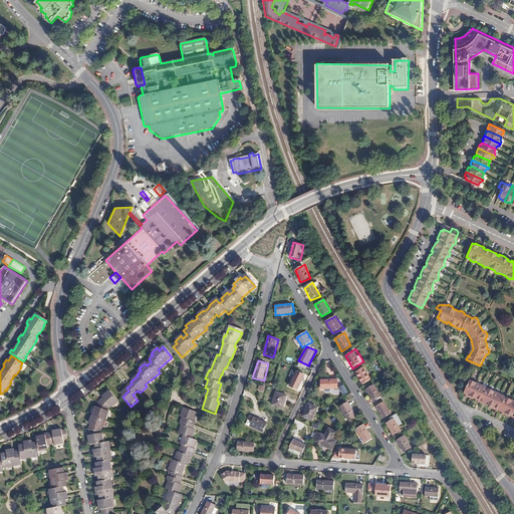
[(372,380),(364,366),(355,372),(362,384),(372,380)]
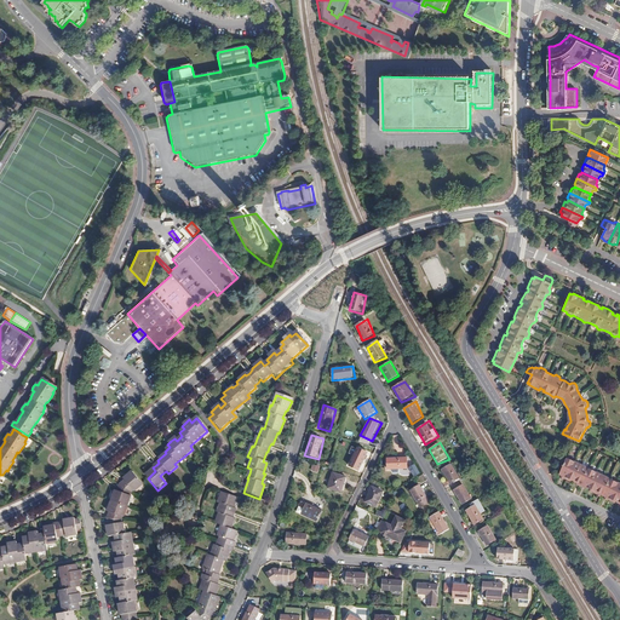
[(362,470),(371,449),(359,446),(350,466),(362,470)]
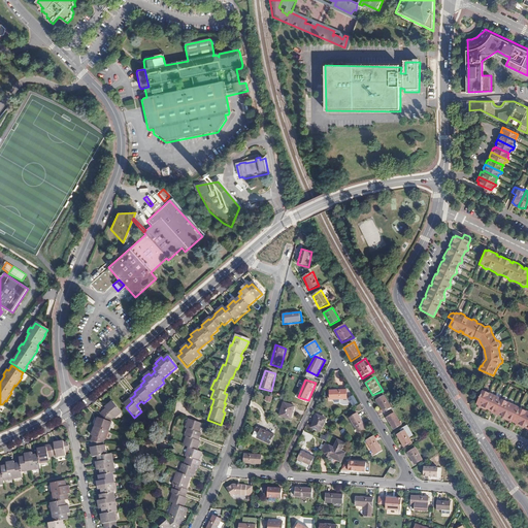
[(491,409),(490,410),(494,413),(499,416),(500,414),(501,414),(503,415),(502,417),(506,419),(512,421),(513,420),(514,420),(516,421),(515,423),(519,425),(523,427),(524,425),(526,426),(527,427),(527,429),(527,407),(526,407),(524,407),(521,406),(517,405),(517,402),(515,401),(514,401),(512,402),(508,400),(504,399),(504,397),(503,396),(502,395),(499,396),(496,394),(493,393),(492,391),(491,390),(490,390),(487,390),(483,388),(476,402),(479,403),(477,405),(483,407),(487,409),(488,407),(489,408),(491,409)]
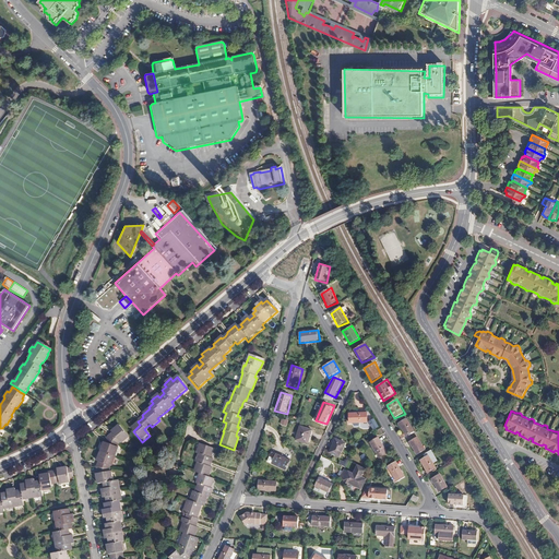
[(349,425),(368,423),(369,412),(348,413),(349,425)]
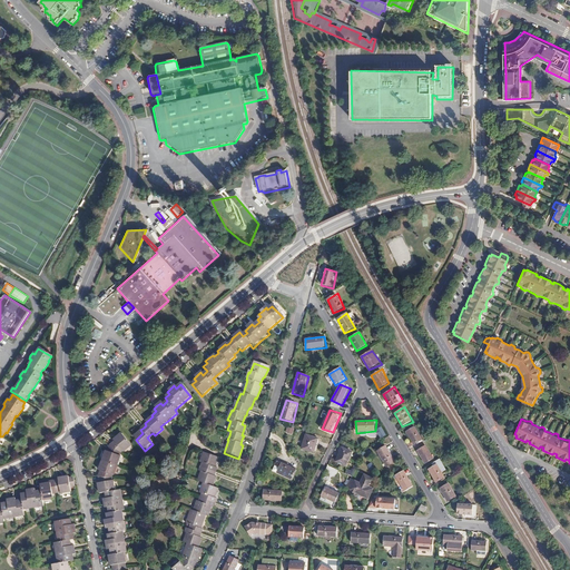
[(424,440),(415,426),(405,431),(413,445),(424,440)]
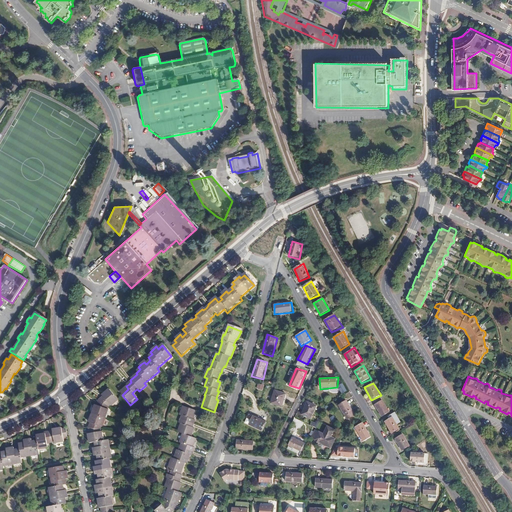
[(283,408),(288,393),(275,389),(269,404),(283,408)]
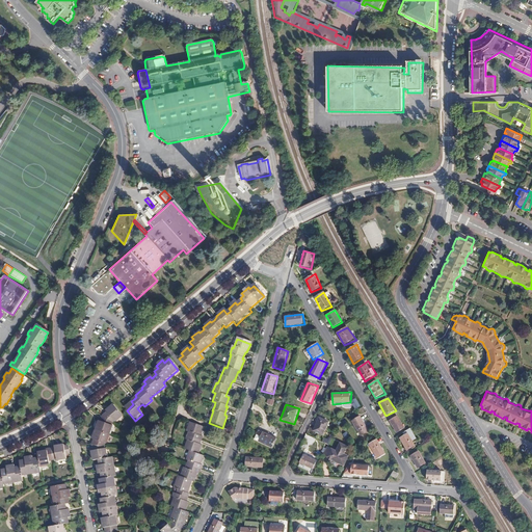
[(97,476),(100,475),(101,480),(100,481),(100,485),(97,486),(98,490),(99,495),(102,495),(103,500),(100,500),(101,506),(98,506),(99,510),(100,514),(102,513),(104,520),(101,521),(103,530),(104,530),(104,531),(115,531),(116,531),(115,528),(116,527),(115,517),(118,517),(116,507),(114,498),(117,497),(115,487),(114,478),(115,478),(114,469),(112,459),(106,460),(105,450),(101,451),(100,447),(102,443),(105,444),(108,434),(110,426),(108,425),(109,422),(112,420),(114,423),(122,417),(121,416),(112,405),(105,411),(106,414),(102,417),(100,422),(98,421),(95,430),(91,440),(94,440),(91,447),(92,452),(90,452),(92,462),(98,461),(99,467),(96,468),(97,472),(97,476)]
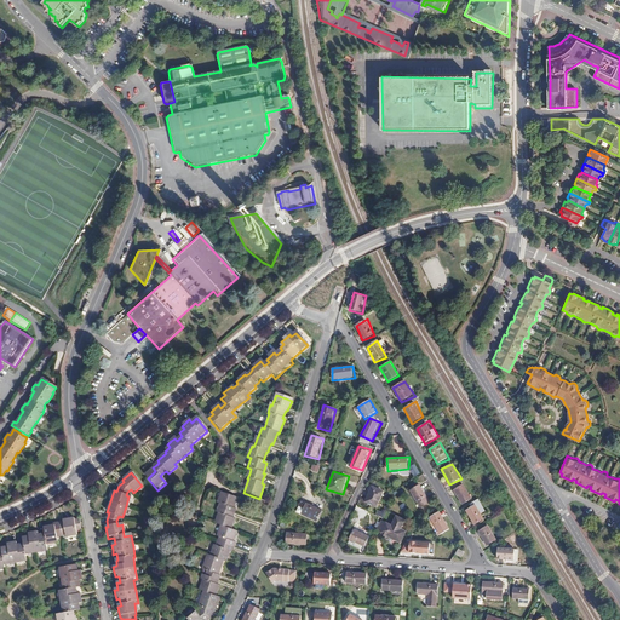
[(472,501),(463,483),(453,489),(463,505),(472,501)]
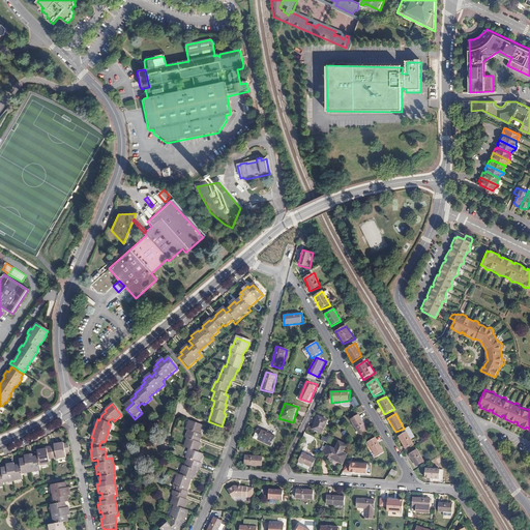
[(359,435),(369,431),(360,414),(351,419),(359,435)]
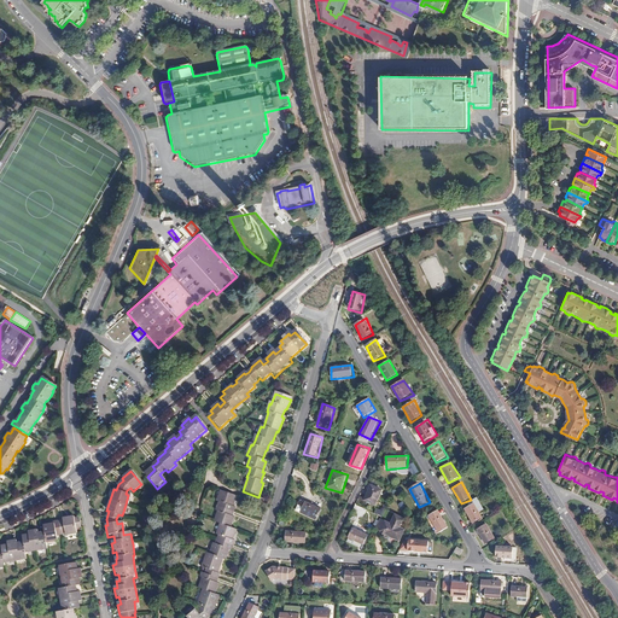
[(374,506),(383,490),(373,484),(363,502),(374,506)]
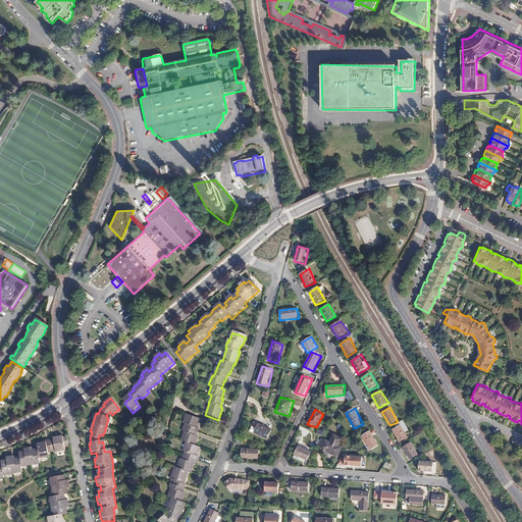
[(174,468),(170,480),(174,482),(172,485),(171,485),(170,488),(171,488),(167,498),(171,500),(166,512),(168,513),(167,515),(165,517),(164,516),(157,521),(175,521),(176,521),(178,516),(179,517),(185,505),(180,503),(184,493),(181,492),(185,485),(183,485),(188,473),(190,473),(193,465),(195,465),(198,458),(196,457),(199,448),(195,447),(198,437),(196,437),(199,429),(196,428),(199,420),(187,416),(184,424),(187,425),(184,433),(185,433),(181,441),(186,444),(183,453),(186,454),(183,461),(179,460),(176,469),(174,468)]
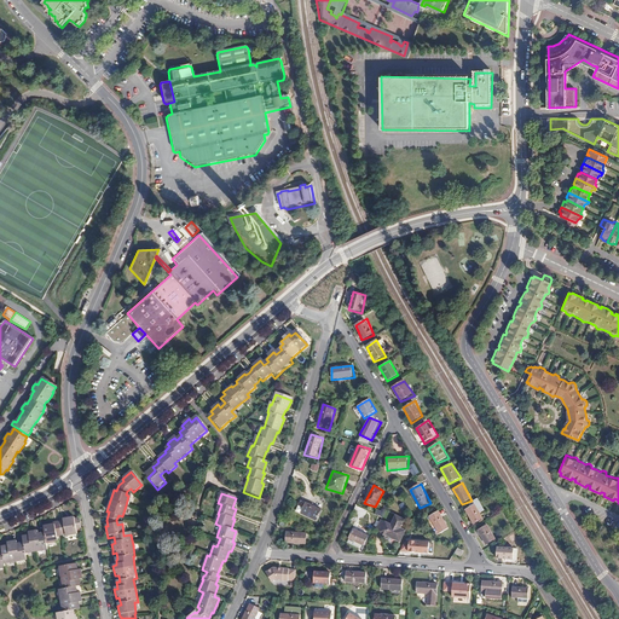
[(317,522),(323,508),(301,499),(296,514),(317,522)]
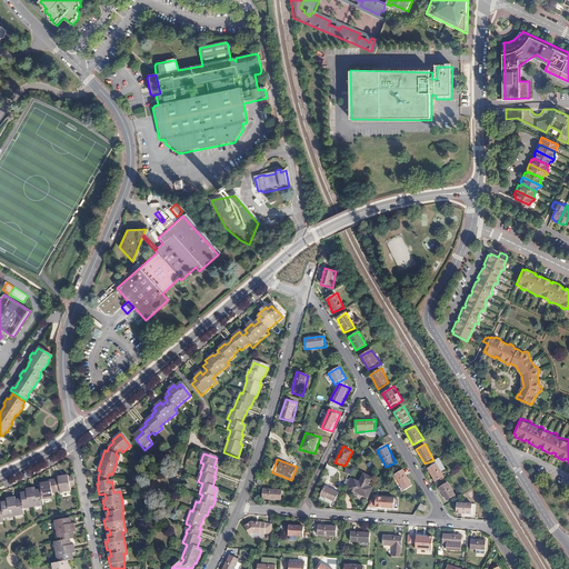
[(443,476),(437,462),(428,468),(435,481),(443,476)]
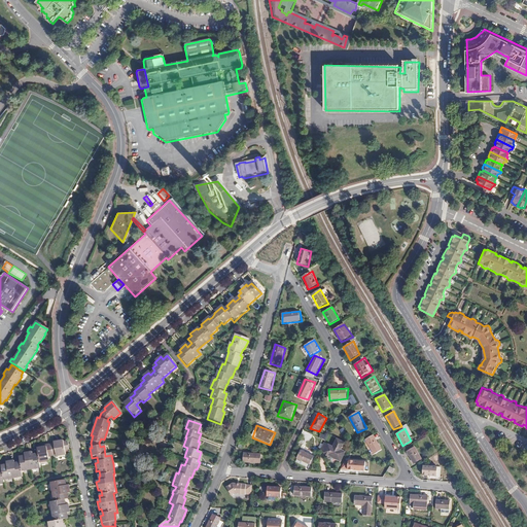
[(374,455),(383,451),(375,434),(365,440),(374,455)]
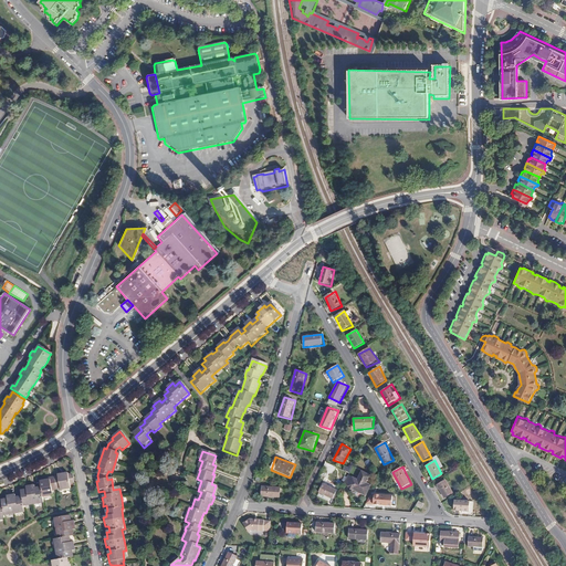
[(366,495),(371,484),(367,482),(371,474),(362,470),(357,480),(348,475),(345,485),(366,495)]
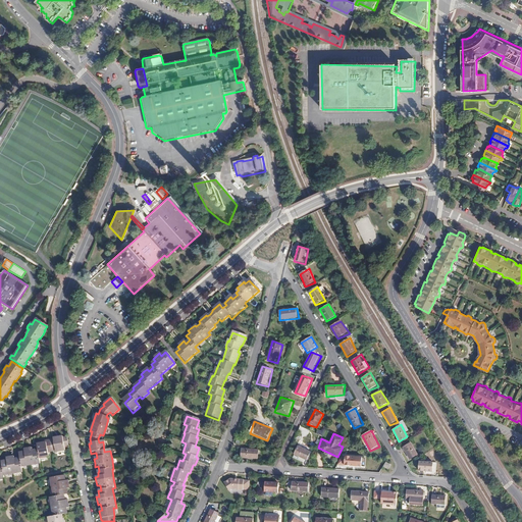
[(0,478),(3,478),(3,477),(12,475),(21,473),(21,470),(31,468),(40,467),(39,461),(48,459),(47,456),(52,455),(64,452),(64,448),(68,447),(66,438),(62,439),(62,437),(53,439),(54,441),(49,442),(45,444),(45,447),(36,448),(37,453),(32,454),(32,451),(28,452),(23,453),(23,456),(18,457),(19,460),(13,461),(13,458),(9,459),(5,460),(5,462),(0,463),(1,465),(0,465),(0,478)]
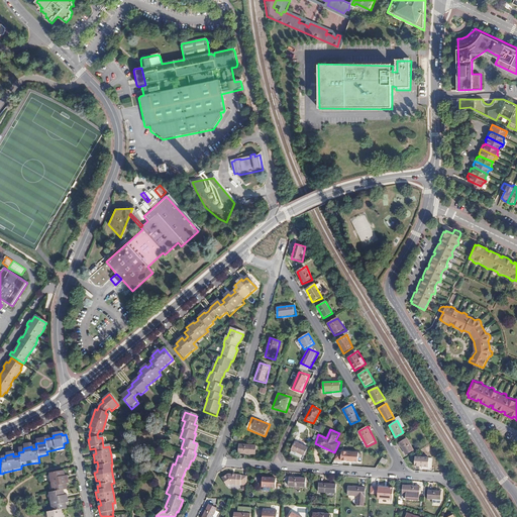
[(405,455),(415,449),(406,439),(399,442),(405,455)]
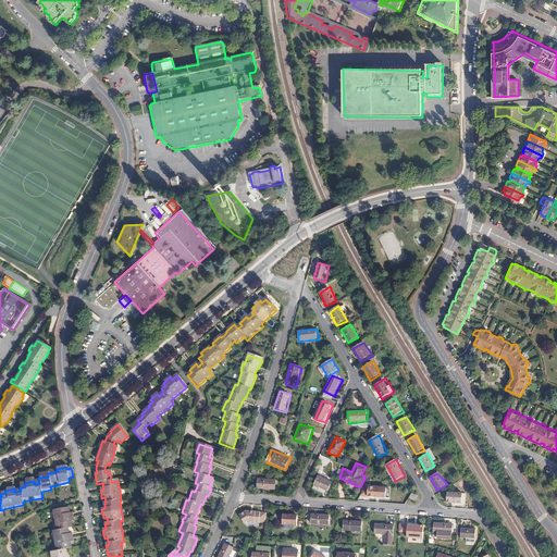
[(329,492),(333,482),(318,475),(314,485),(329,492)]
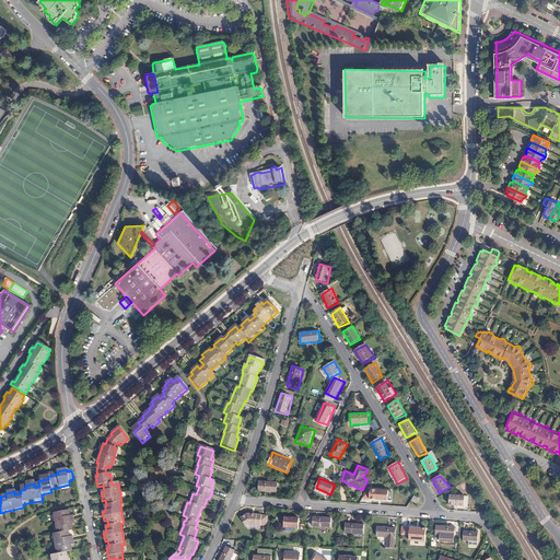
[(278,493),(278,481),(258,481),(258,493),(278,493)]
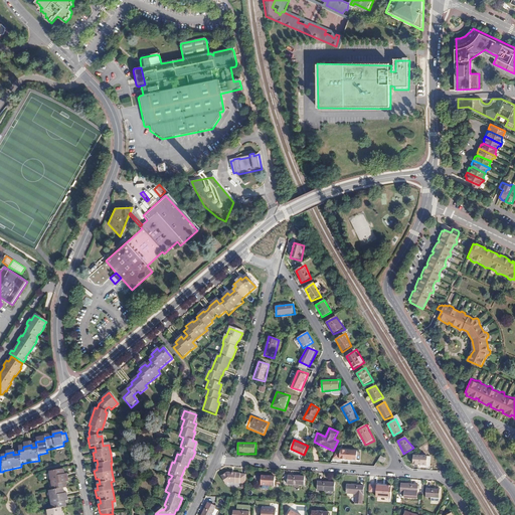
[(355,459),(356,450),(339,449),(339,458),(355,459)]
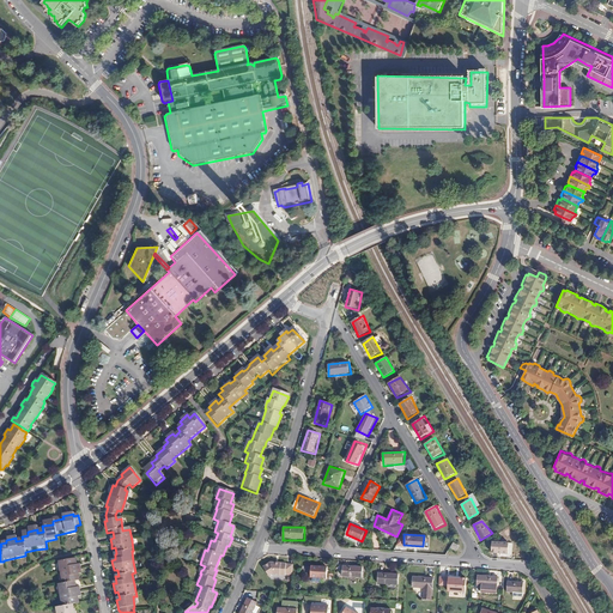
[(507,552),(508,541),(491,540),(490,551),(507,552)]
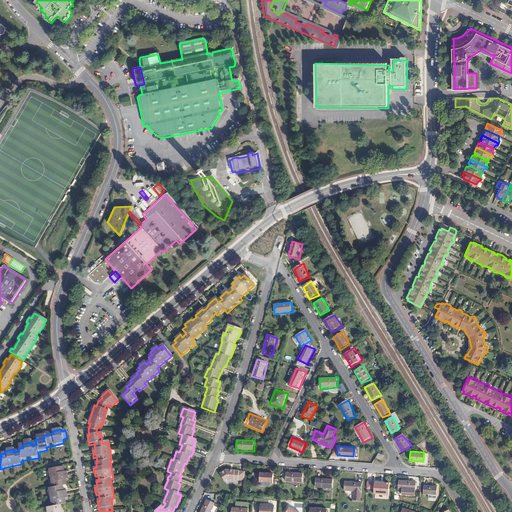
[(52,489),(48,490),(49,499),(51,508),(49,509),(49,511),(60,511),(60,506),(65,505),(64,500),(67,499),(66,496),(66,491),(62,492),(62,487),(66,486),(65,481),(67,481),(67,477),(66,473),(63,473),(62,467),(49,470),(50,480),(52,489)]
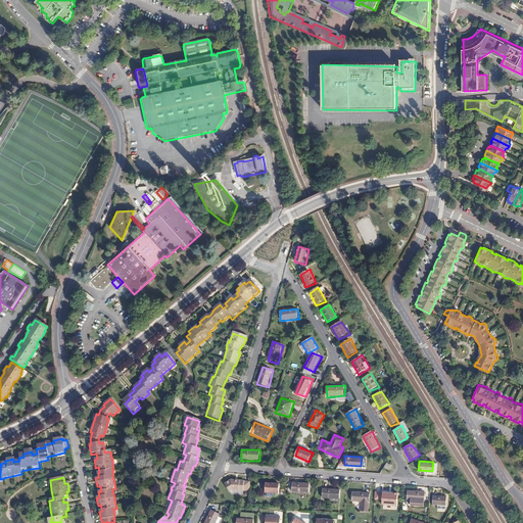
[(228,496),(242,487),(237,480),(223,489),(228,496)]
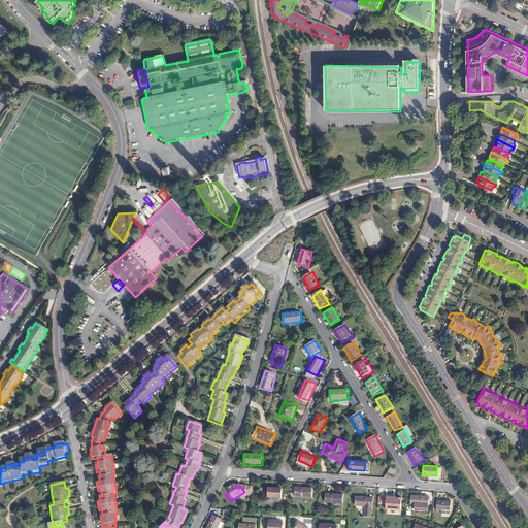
[(283,498),(283,489),(269,488),(269,497),(283,498)]
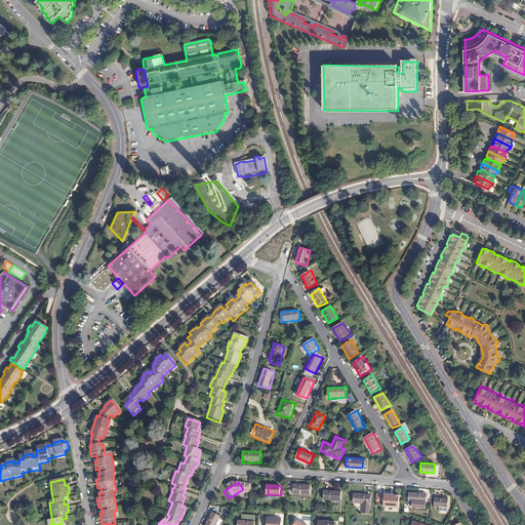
[(312,495),(312,486),(295,485),(295,494),(312,495)]
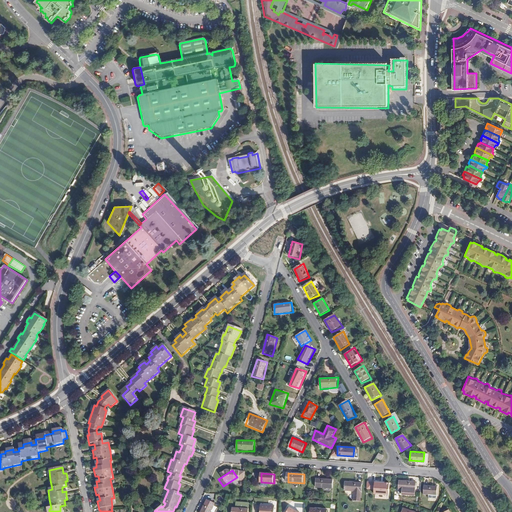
[(333,488),(333,479),(317,478),(316,487),(333,488)]
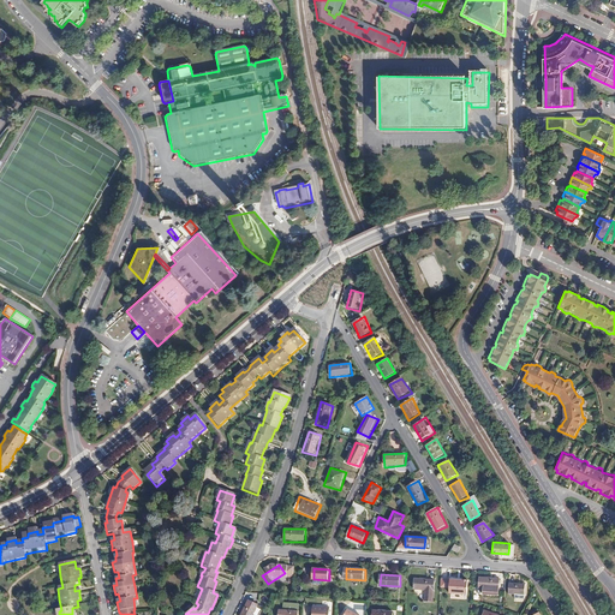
[(499,593),(500,577),(481,575),(479,586),(484,586),(484,592),(499,593)]
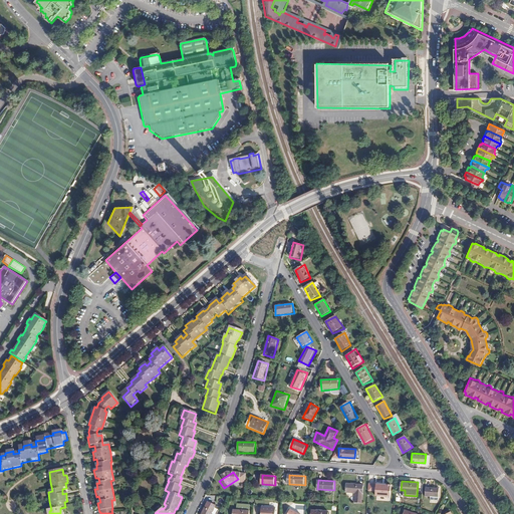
[(362,502),(363,484),(346,483),(346,491),(356,492),(356,502),(362,502)]
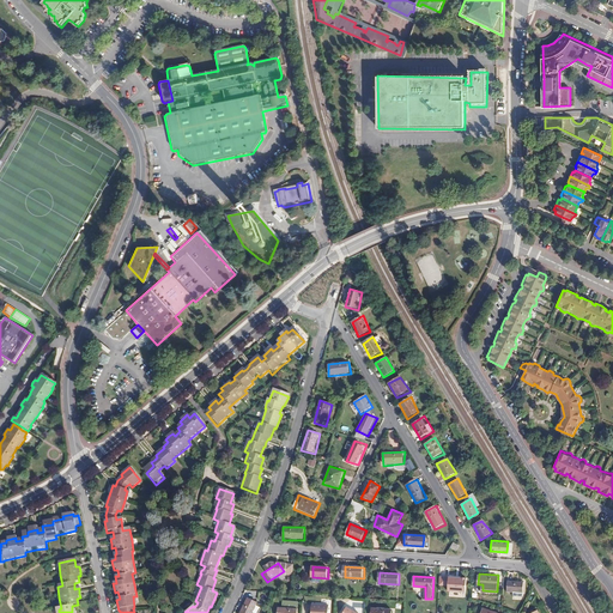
[(463,589),(465,580),(445,578),(444,588),(463,589)]
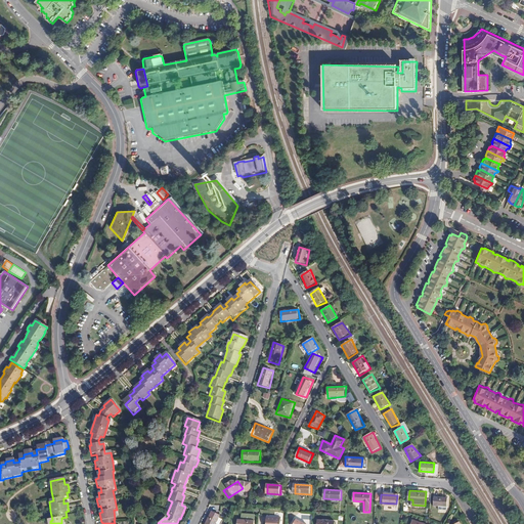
[(444,507),(445,497),(433,496),(432,506),(444,507)]
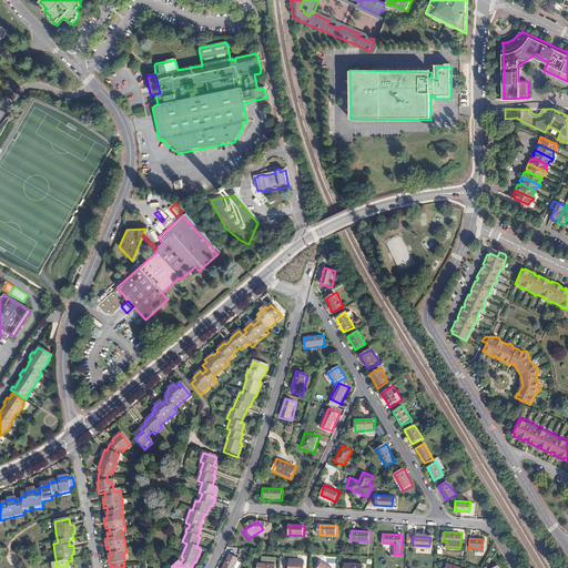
[(233,567),(240,558),(231,554),(222,567),(233,567)]
